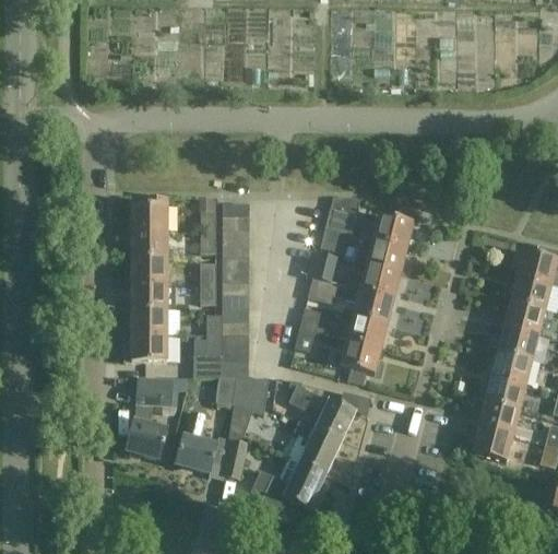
[(132,232),(168,232),(168,204),(168,196),(146,196),(146,204),(132,204),(132,232)]
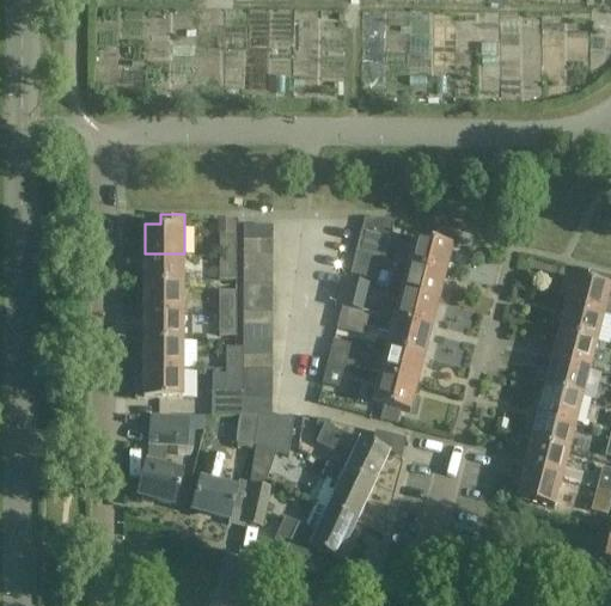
[(244,221),(244,237),(274,237),(274,222),(244,221)]
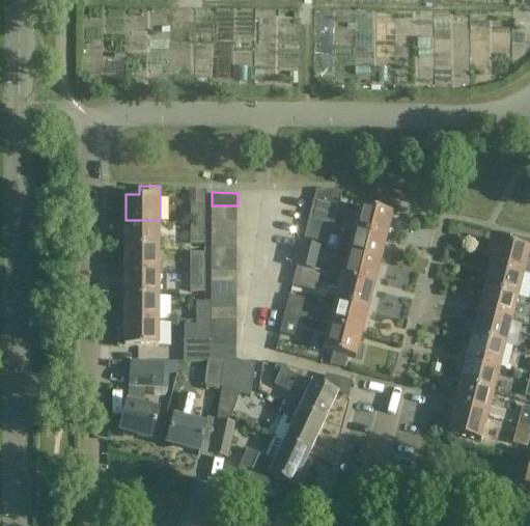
[(314,195),(309,216),(324,220),(325,218),(335,221),(339,201),(314,195)]
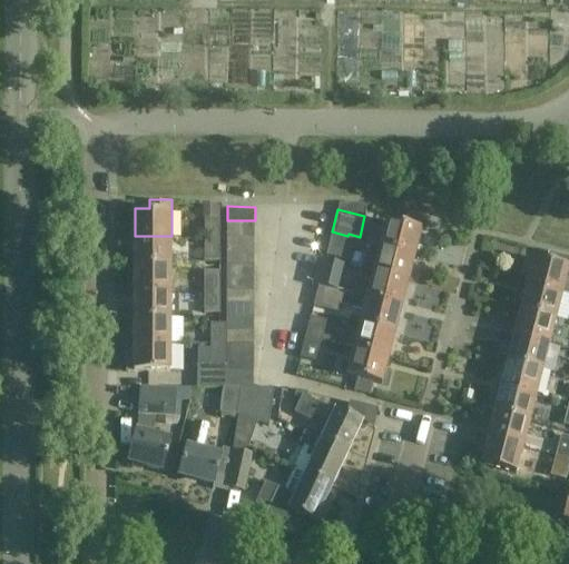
[(205,215),(205,236),(221,236),(221,215),(205,215)]
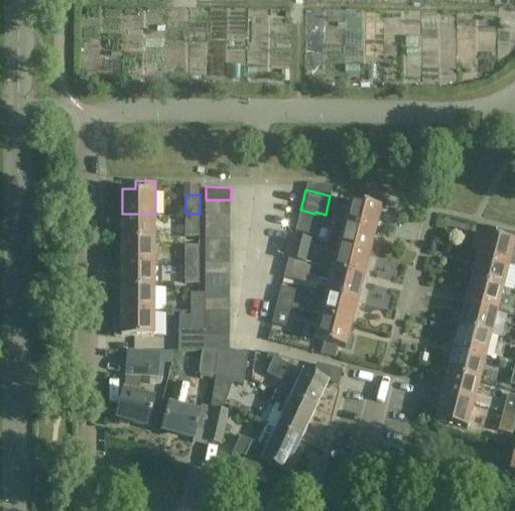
[(345,221),(376,229),(383,205),(352,197),(349,208),(337,205),(334,217),(346,220),(345,221)]
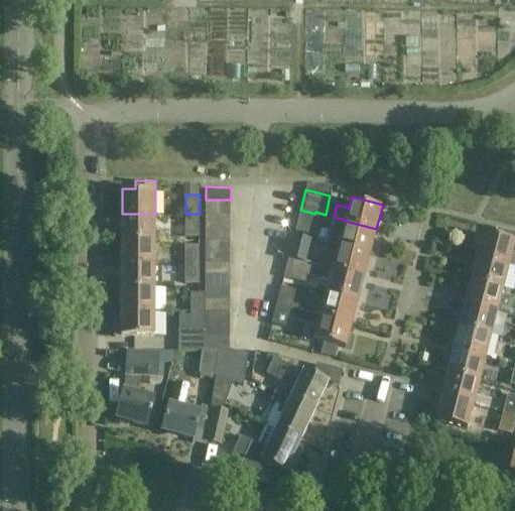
[(231,212),(231,200),(206,200),(206,212),(231,212)]
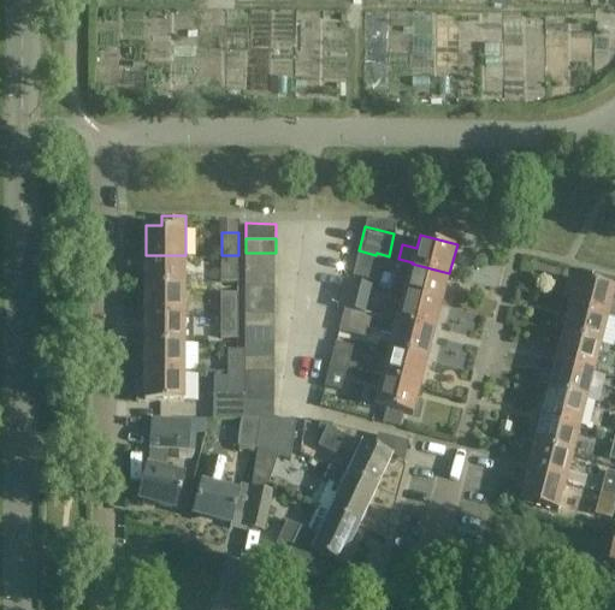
[(376,258),(376,255),(359,250),(354,270),(378,277),(383,260),(376,258)]
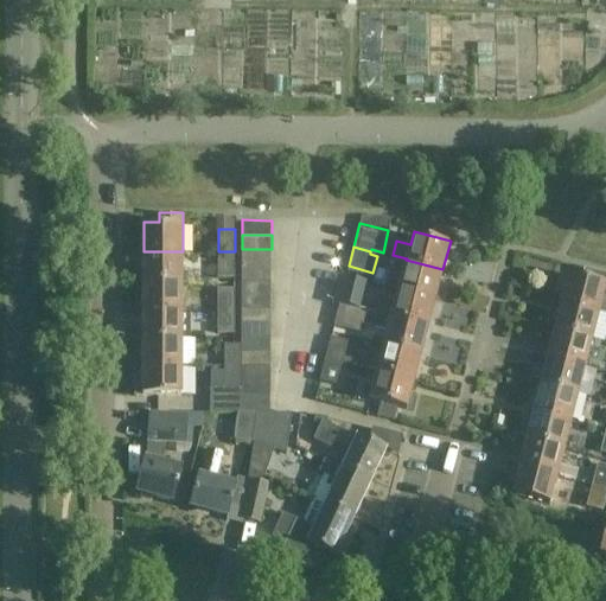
[(242,263),(270,263),(272,249),(242,249),(242,263)]
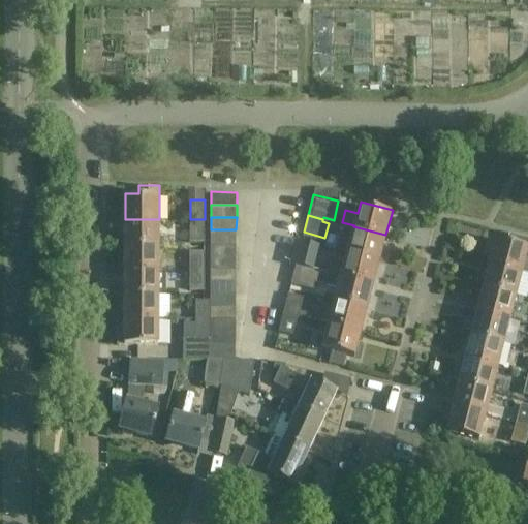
[(125,243),(158,243),(159,219),(125,219),(125,243)]
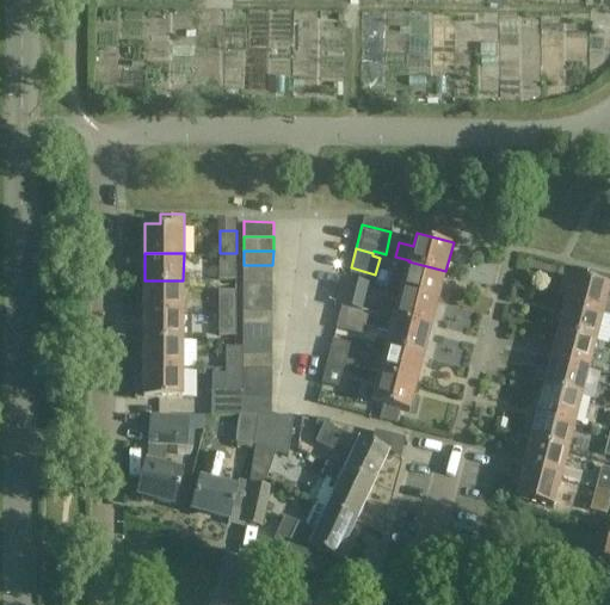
[(236,276),(236,253),(220,253),(220,276),(236,276)]
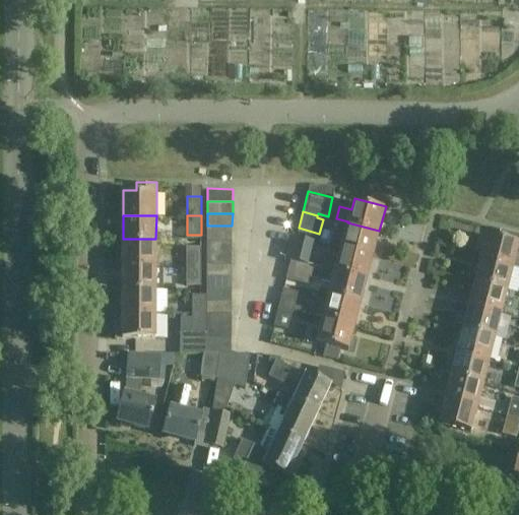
[(347,222),(342,246),(374,253),(379,231),(347,222)]
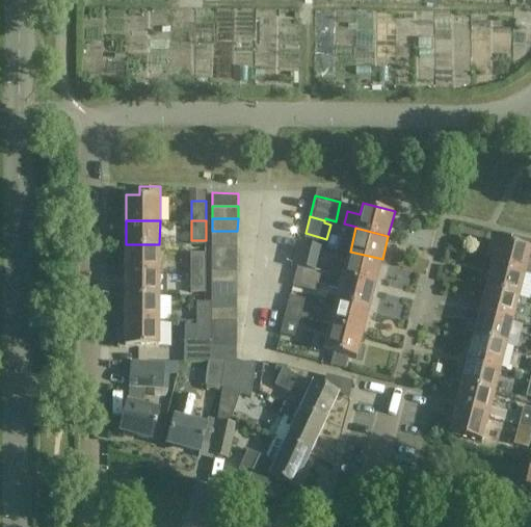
[(237,243),(237,231),(212,231),(212,243),(237,243)]
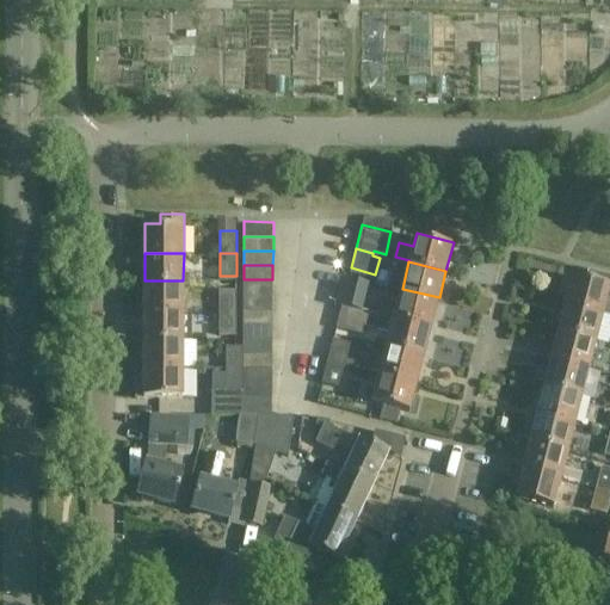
[(573,272),(566,301),(603,310),(603,309),(609,312),(609,297),(607,297),(609,284),(609,270),(589,265),(586,276),(573,272)]
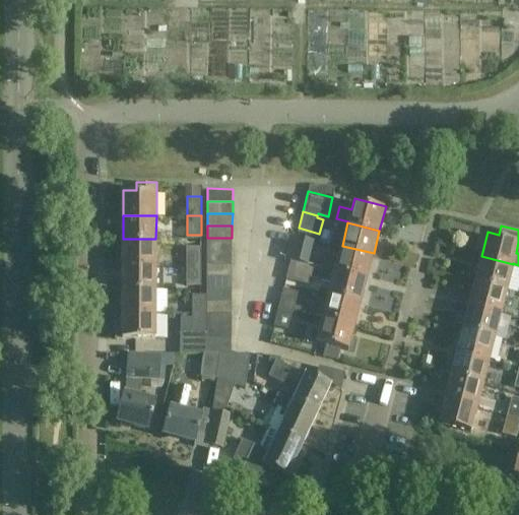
[(314,239),(297,235),(292,256),(309,260),(314,239)]
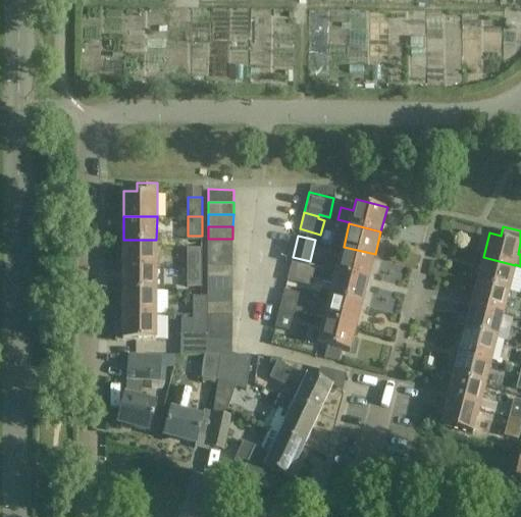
[(232,251),(232,239),(208,239),(208,251),(232,251)]
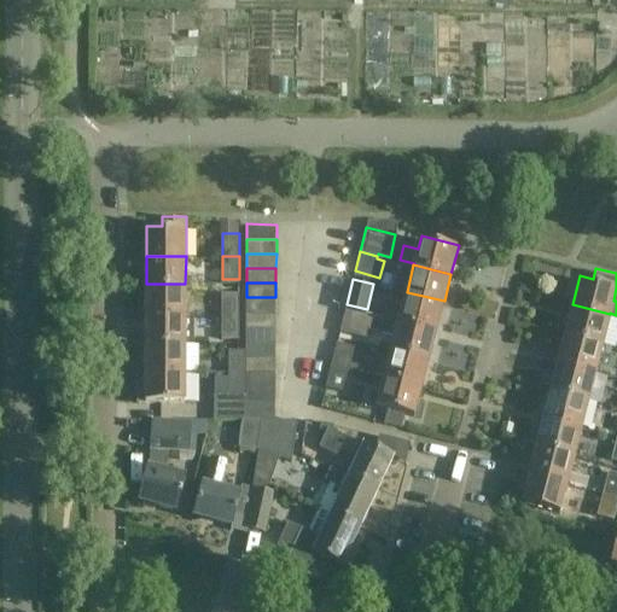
[(146,313),(185,313),(185,284),(146,284),(146,313)]
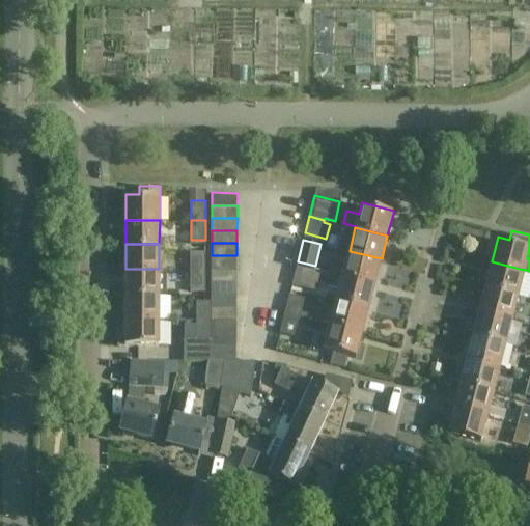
[(191,249),(191,269),(205,269),(205,249),(191,249)]
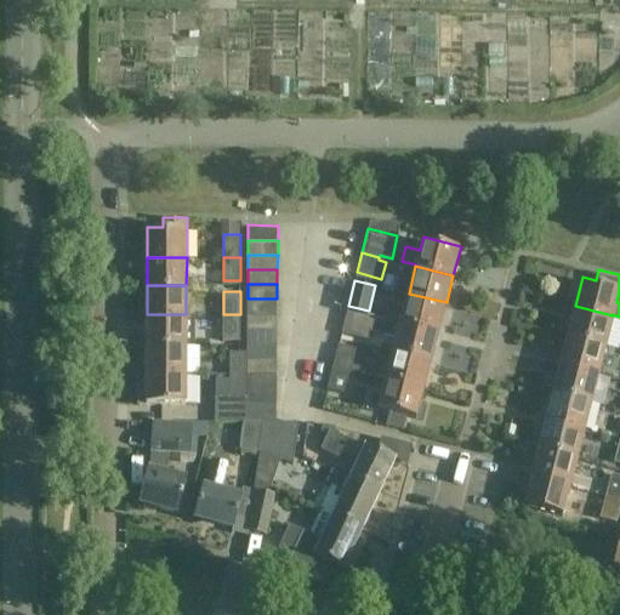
[(390,301),(386,315),(421,325),(439,330),(447,302),(409,294),(405,306),(390,301)]
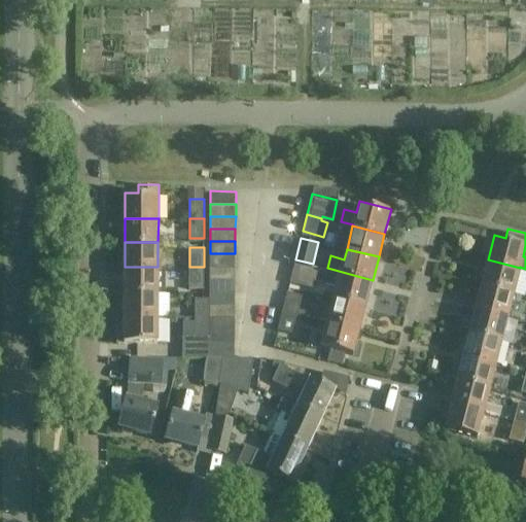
[(235,266),(235,253),(210,253),(210,266),(235,266)]
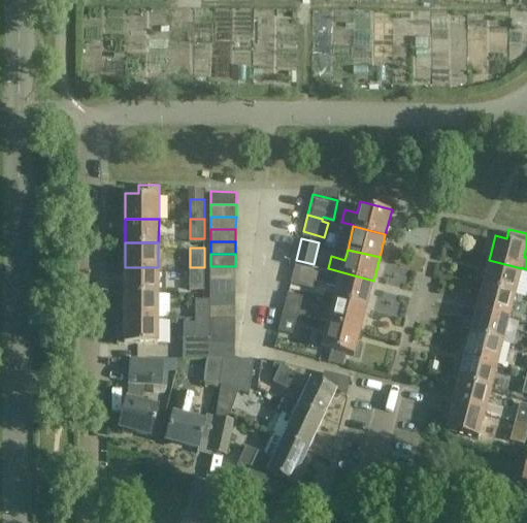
[(318,266),(318,265),(314,264),(296,260),(291,280),(313,285),(318,266)]
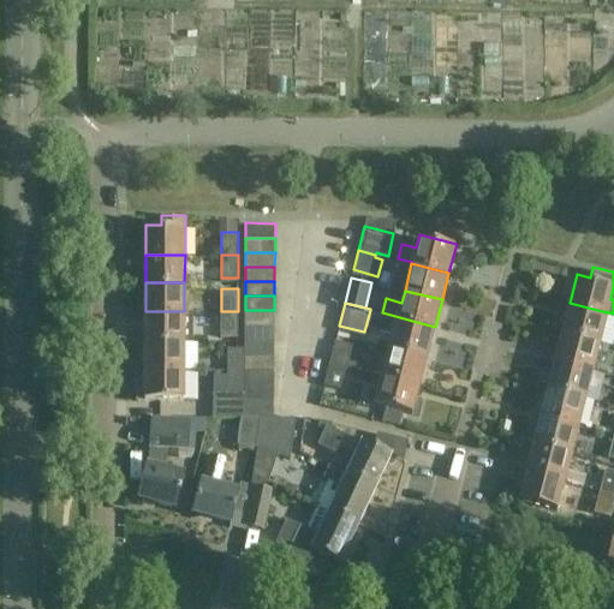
[(562,330),(600,340),(607,312),(570,303),(562,330)]
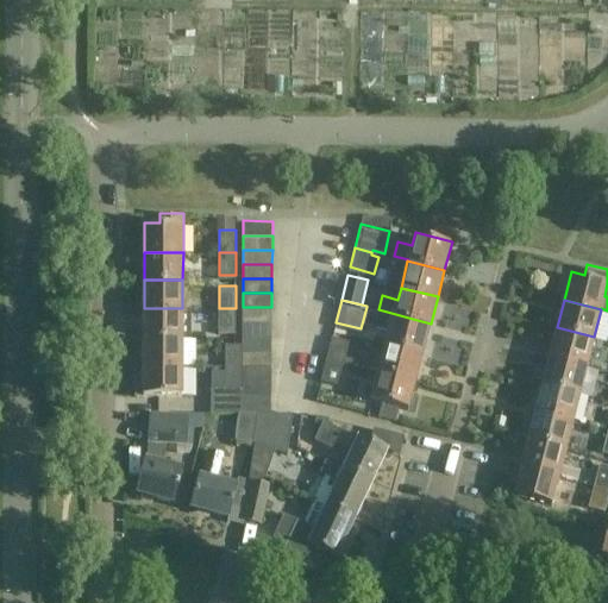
[(243,321),(271,321),(271,307),(243,307),(243,321)]
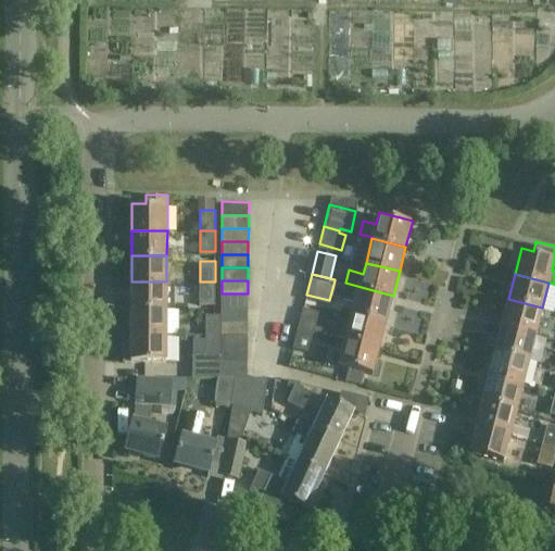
[(173,282),(166,282),(131,282),(131,307),(166,307),(173,307),(173,282)]
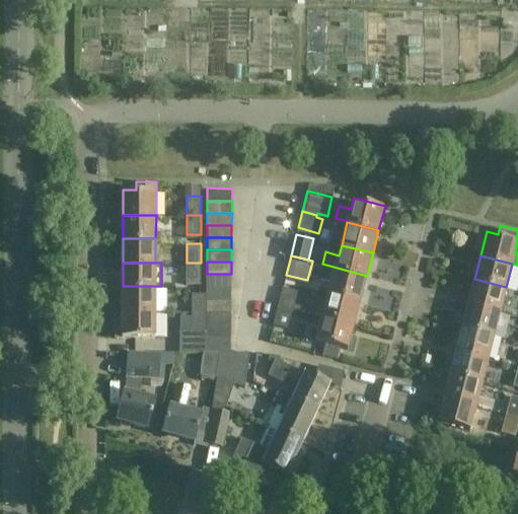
[(201,282),(201,263),(187,263),(187,282),(201,282)]
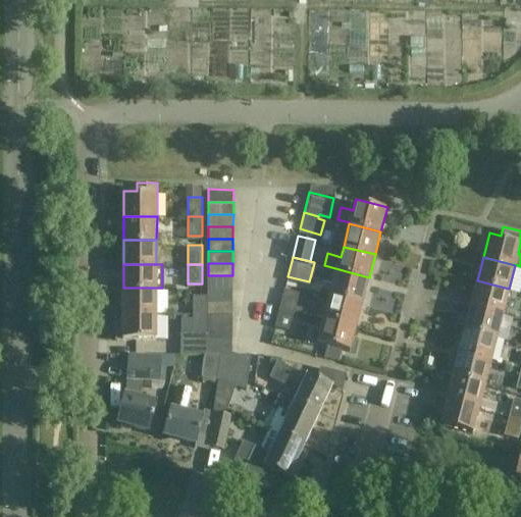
[(369,277),(323,265),(320,278),(334,281),(331,293),(363,301),(369,277)]
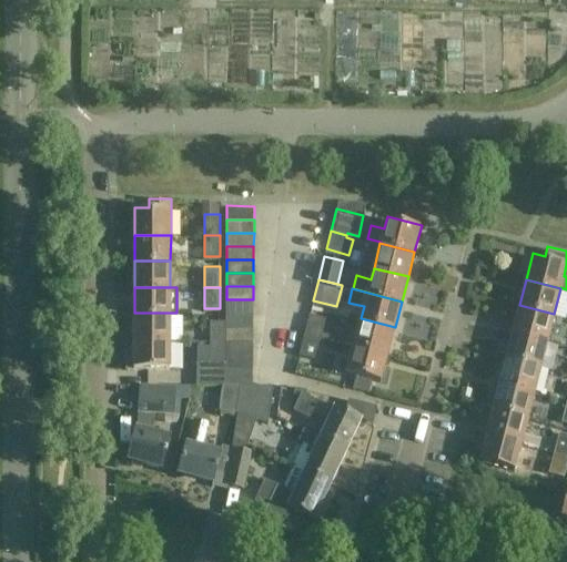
[(253,312),(253,299),(226,299),(226,313),(253,312)]
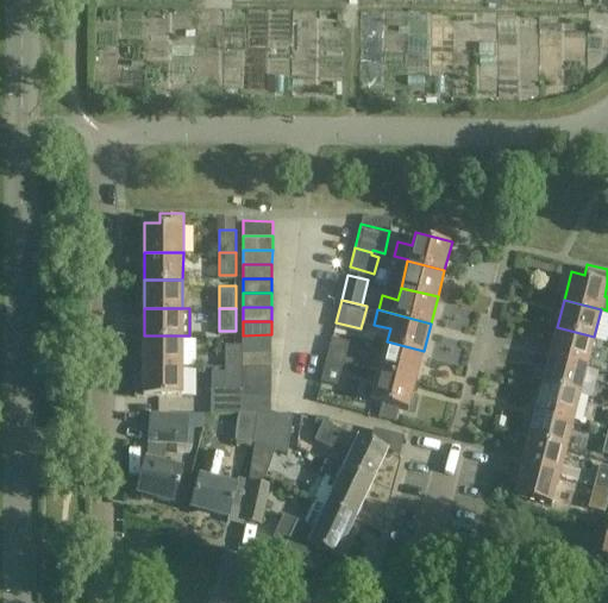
[(587,363),(594,337),(557,327),(550,353),(587,363)]
